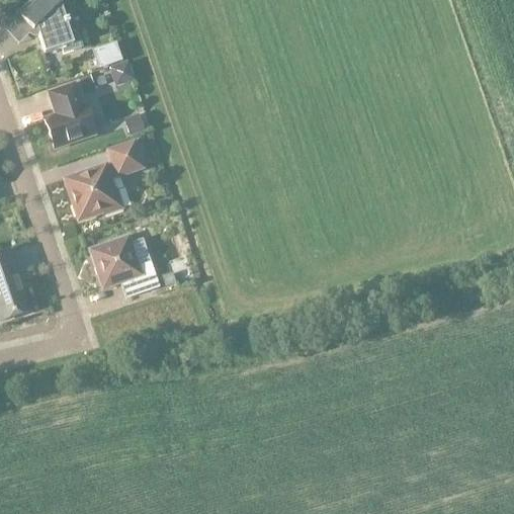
[(37,0),(22,14),(35,27),(37,25),(47,52),(63,46),(65,52),(83,46),(77,28),(71,30),(69,22),(71,21),(70,16),(67,17),(62,2),(64,0),(37,0)]
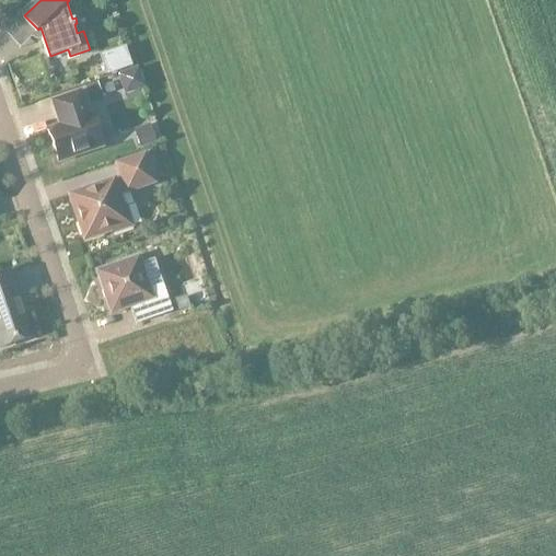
[(134,59),(117,67),(128,87),(143,78),(134,59)]
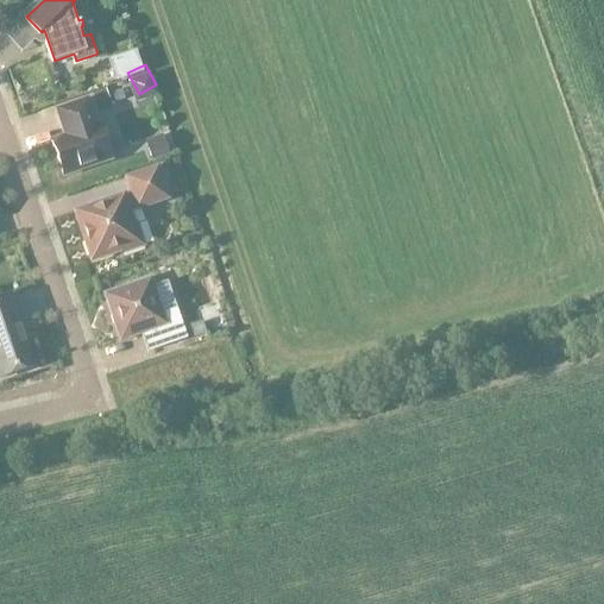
[(88,96),(60,107),(68,133),(54,138),(65,172),(114,156),(102,121),(98,123),(88,96)]
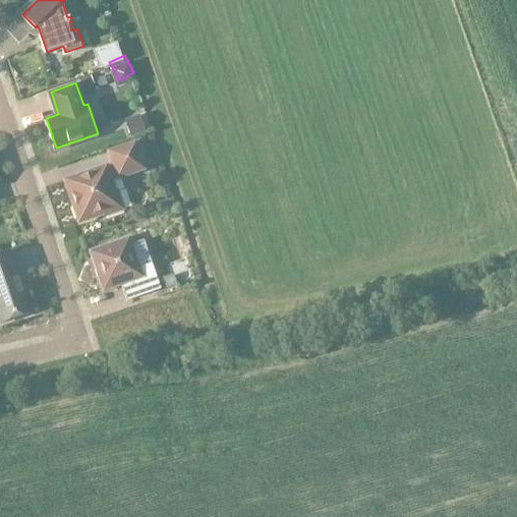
[(132,135),(148,129),(141,112),(126,118),(132,135)]
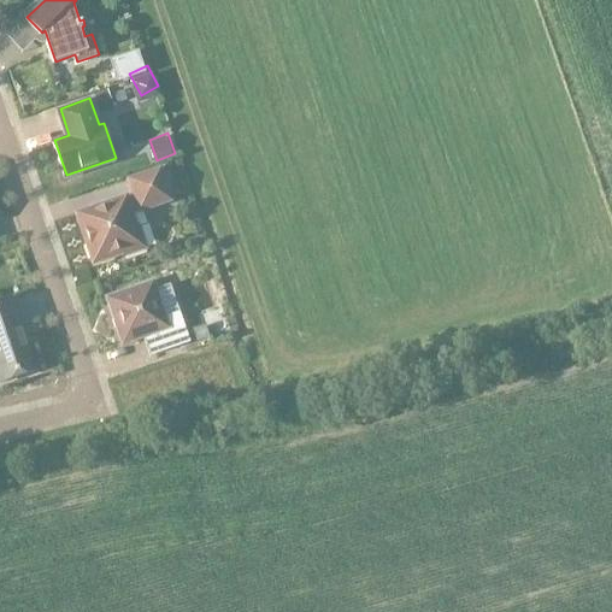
[(128,195),(80,212),(95,260),(125,249),(127,253),(148,246),(141,224),(137,225),(133,210),(141,207),(142,207),(171,198),(162,168),(131,177),(136,193),(128,196),(128,195)]
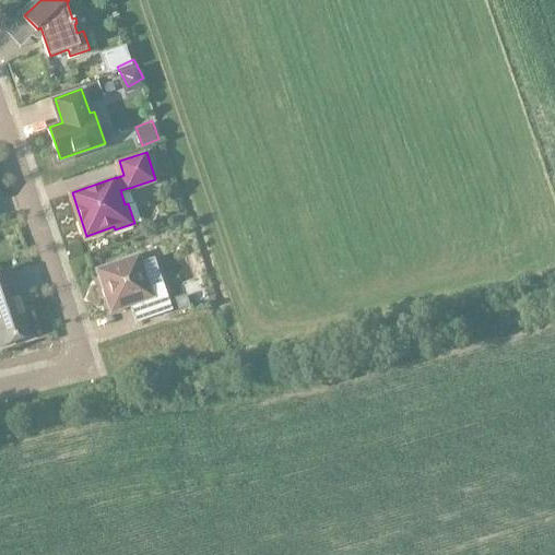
[(138,303),(143,319),(174,308),(164,281),(155,256),(143,260),(141,252),(97,268),(113,311),(138,303)]
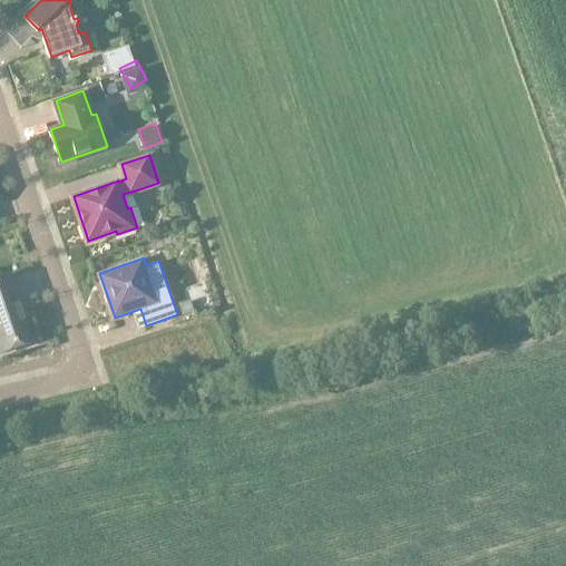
[(12,273),(0,276),(0,348),(1,352),(35,340),(28,320),(26,321),(19,299),(20,299),(12,273)]
